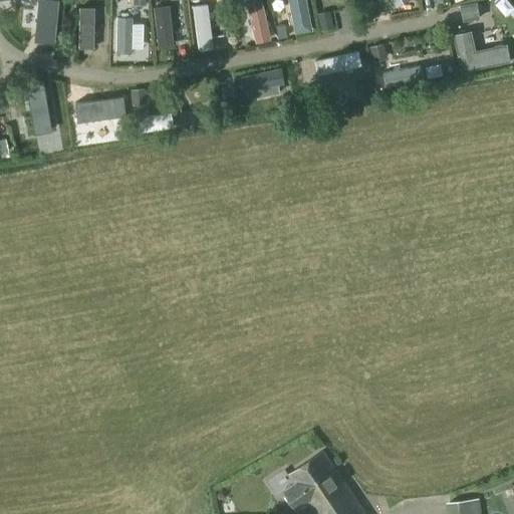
[(17,0),(18,15),(63,14),(62,0),(17,0)]
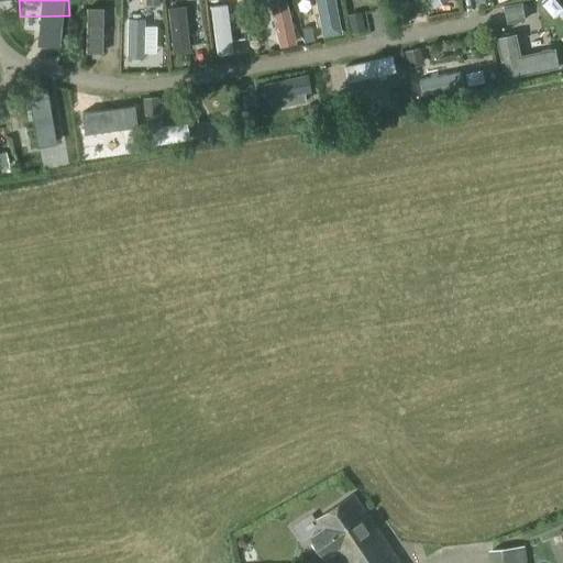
[(288,0),(265,6),(274,47),(297,43),(288,0)]
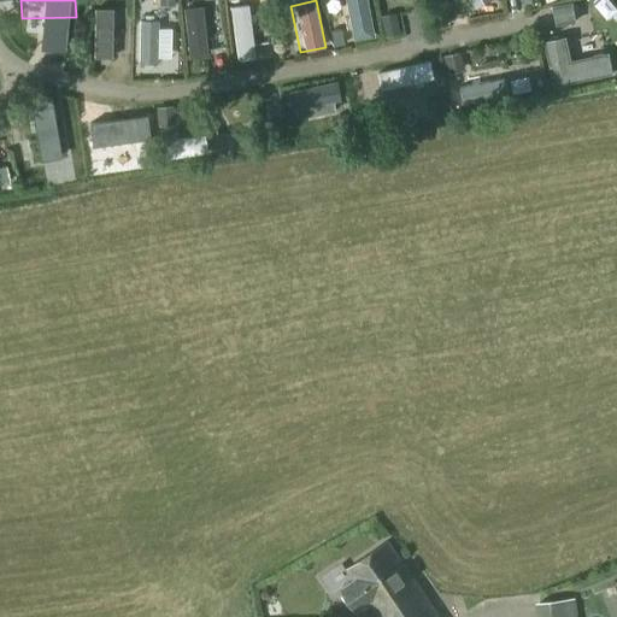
[(368,0),(345,0),(354,42),(376,37),(368,0)]
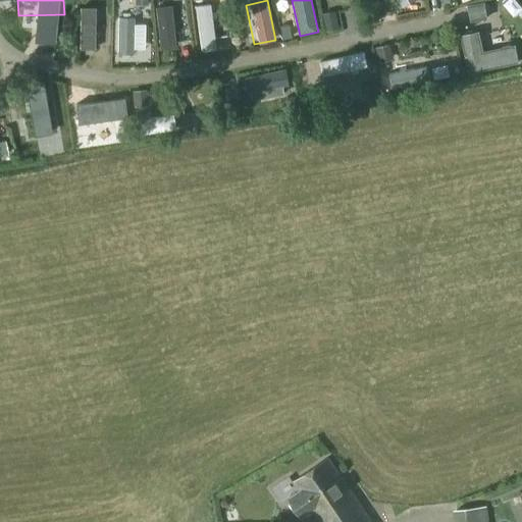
[(72,3),(73,36),(89,36),(88,3),(72,3)]
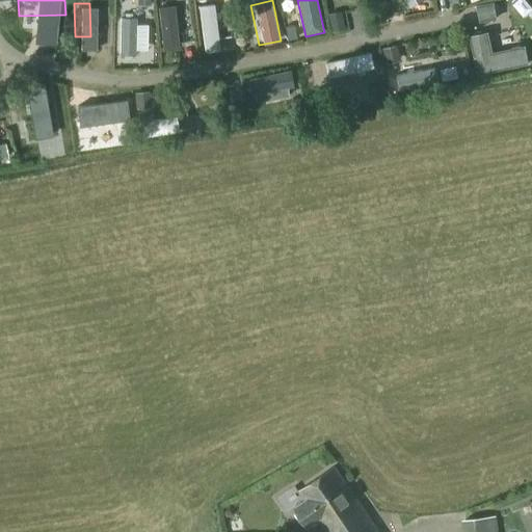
[(213,3),(197,4),(205,56),(220,54),(213,3)]
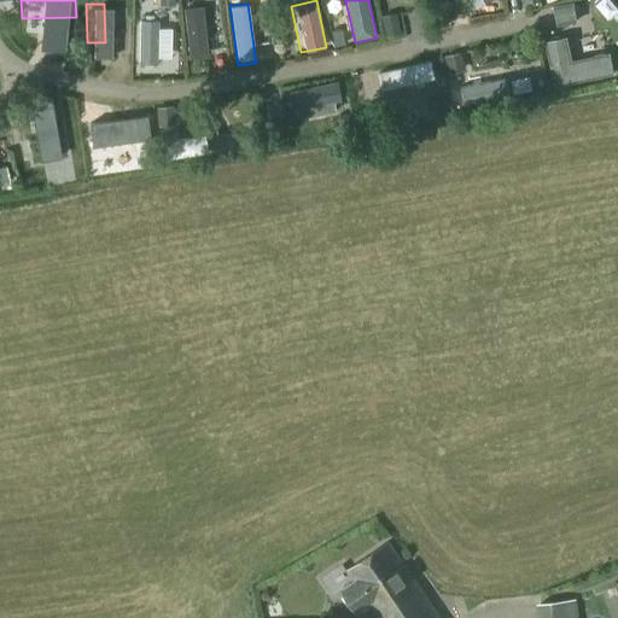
[(161,22),(140,22),(140,63),(159,63),(161,22)]
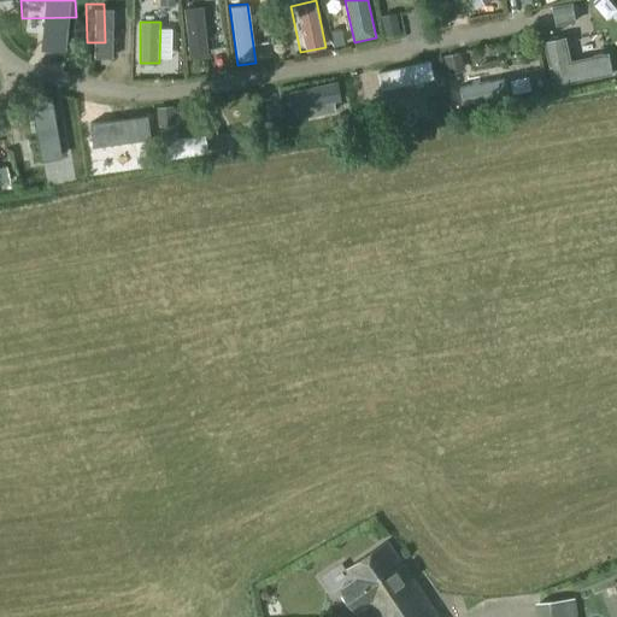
[(207,25),(186,27),(188,59),(209,59),(207,25)]
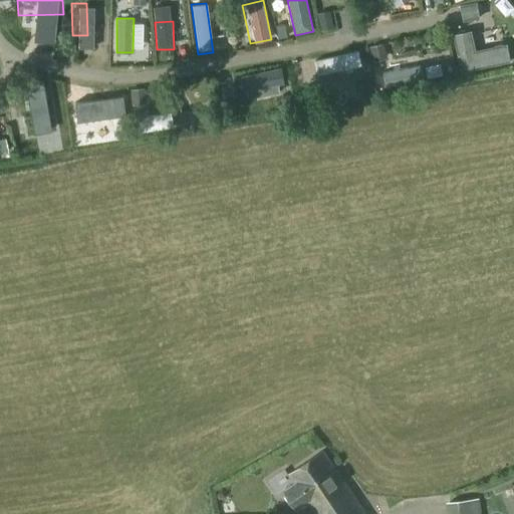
[(471,33),(454,37),(462,74),(511,64),(507,46),(503,47),(501,47),(494,48),(493,49),(475,53),(471,33)]
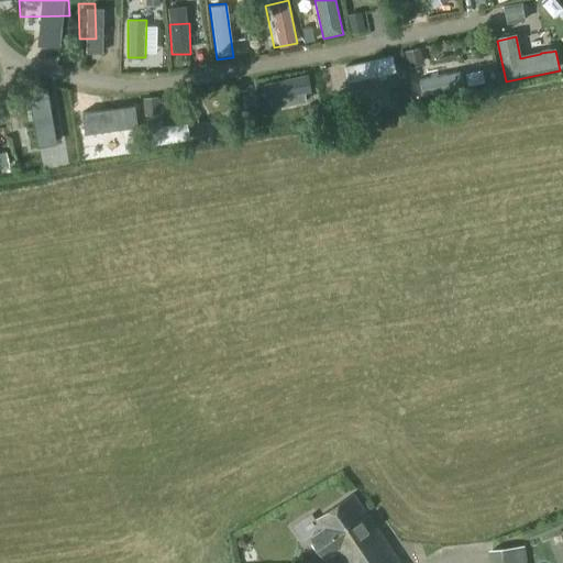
[(268,40),(255,42),(257,56),(271,54),(268,40)]
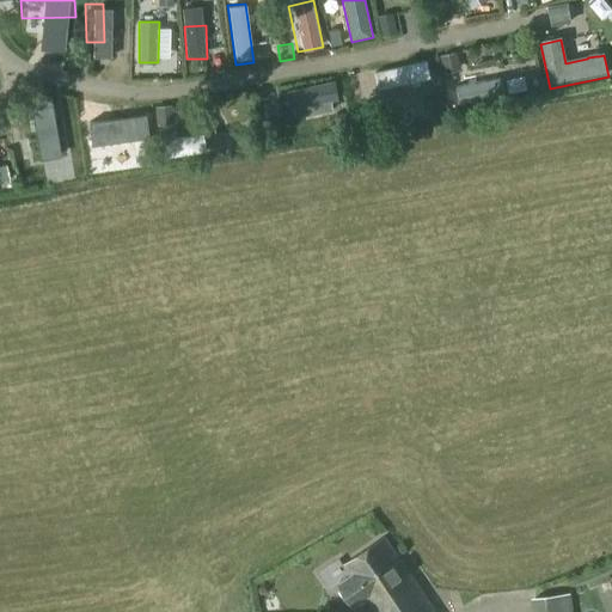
[(433,81),(427,60),(350,77),(355,101),(433,81)]
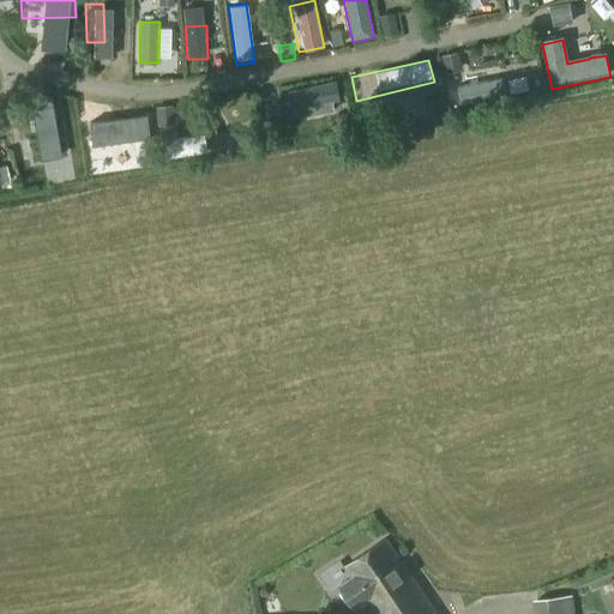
[(505,92),(501,77),(456,85),(459,103),(505,92)]
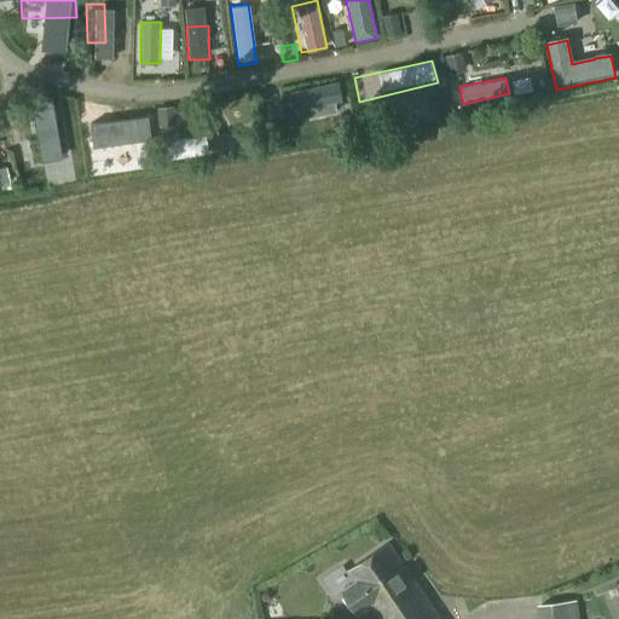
[(343,100),(339,80),(282,91),(284,111),(343,100)]
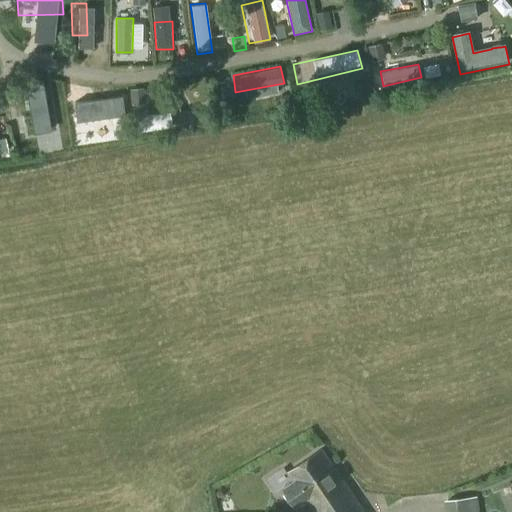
[(31,118),(68,112),(66,98),(51,100),(48,80),(26,84),(31,118)]
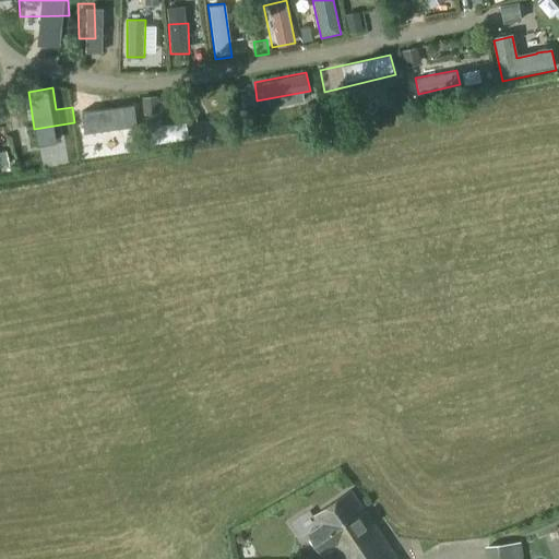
[(115,95),(115,119),(133,118),(132,94),(115,95)]
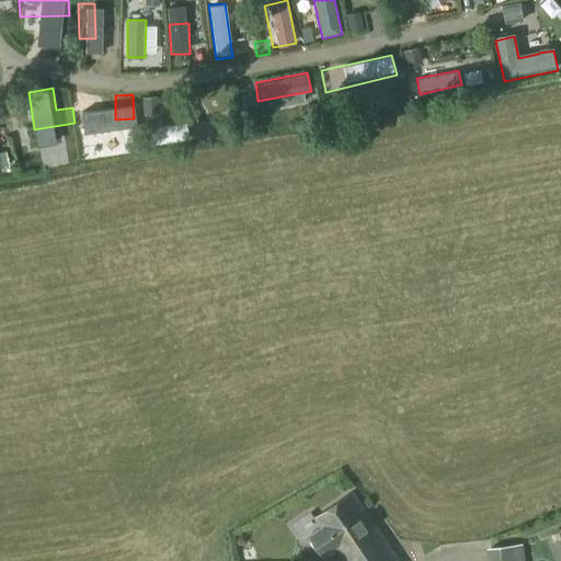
[(98,98),(81,98),(82,119),(99,119),(98,98)]
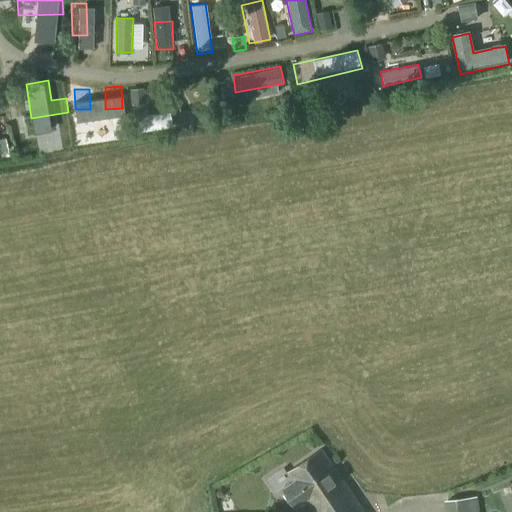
[(191,115),(136,115),(135,135),(191,131),(191,115)]
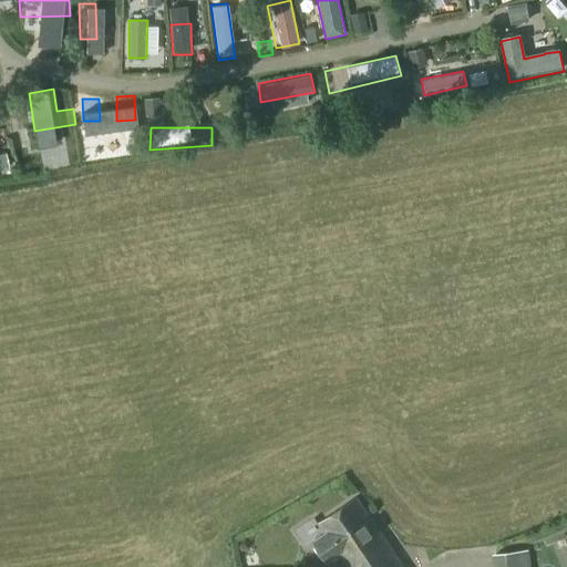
[(116,134),(100,135),(101,158),(117,158),(116,134)]
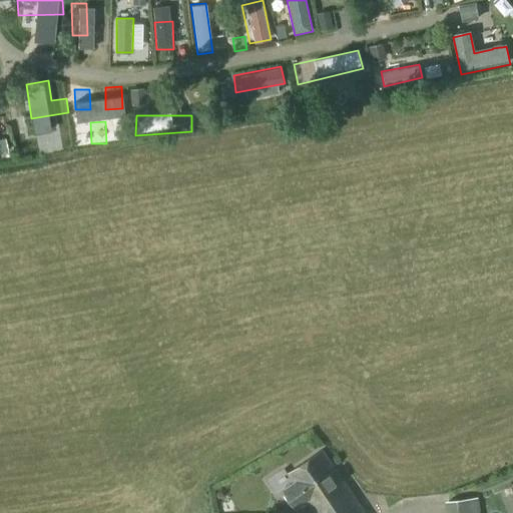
[(312,512),(364,512),(322,451),(284,473),(290,483),(282,489),(296,512),(307,504),(312,512)]
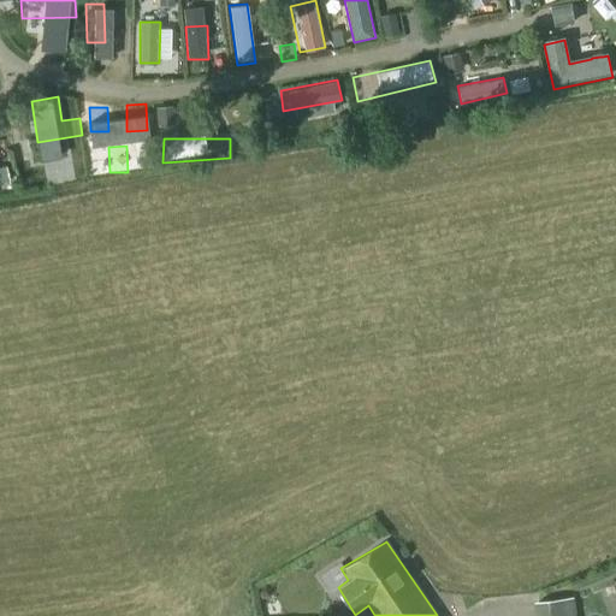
[(574,615),(572,598),(537,603),(537,615),(574,615)]
